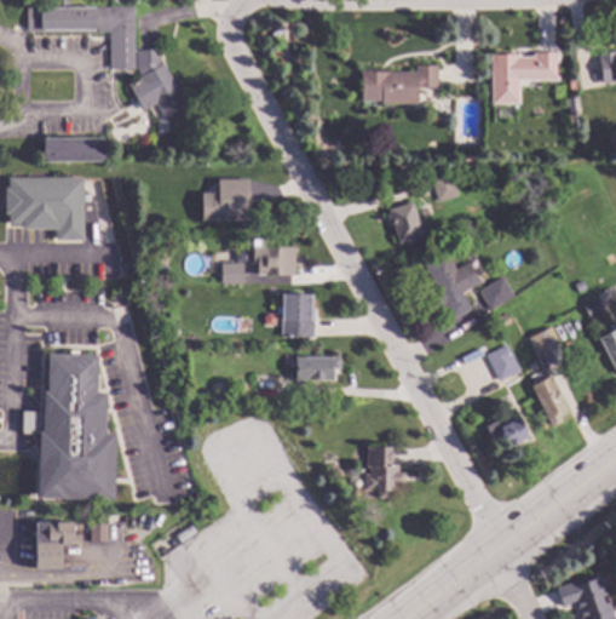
[(137,70),(113,70),(111,32),(29,33),(29,9),(136,6),(137,70)]
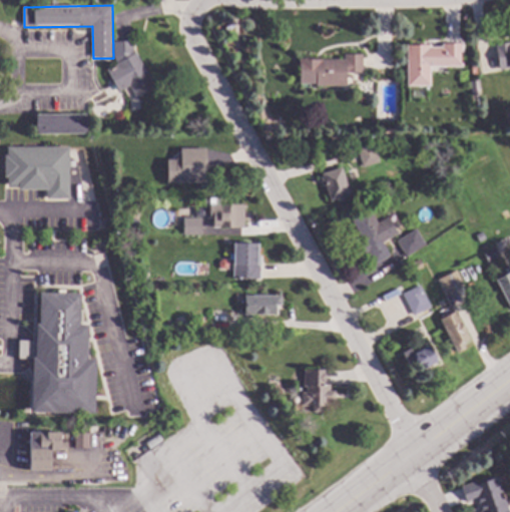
[(134,53),(137,52),(147,71),(148,70),(158,89),(153,92),(152,90),(137,98),(131,86),(119,92),(107,70),(120,63),(115,55),(115,42),(134,41),(134,53)]
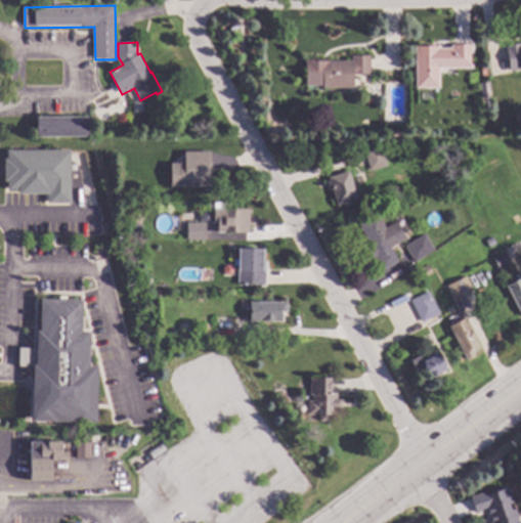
[(520,69),(511,71),(507,45),(520,43),(520,69)]
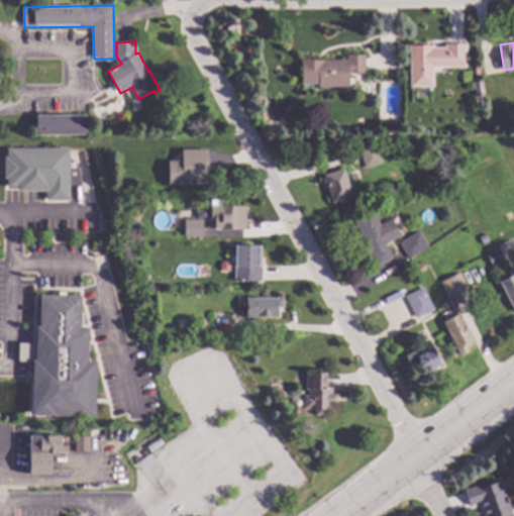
[(468,67),(434,68),(435,87),(412,87),(411,45),(435,44),(435,47),(447,47),(447,43),(468,43),(468,67)]
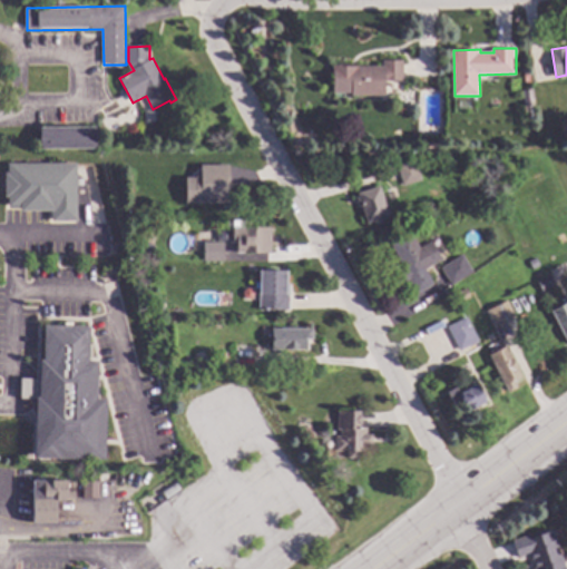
[(404,81),(387,81),(387,96),(353,96),(353,94),(334,94),(335,65),(348,65),(348,66),(384,66),(384,60),(404,60),(404,81)]
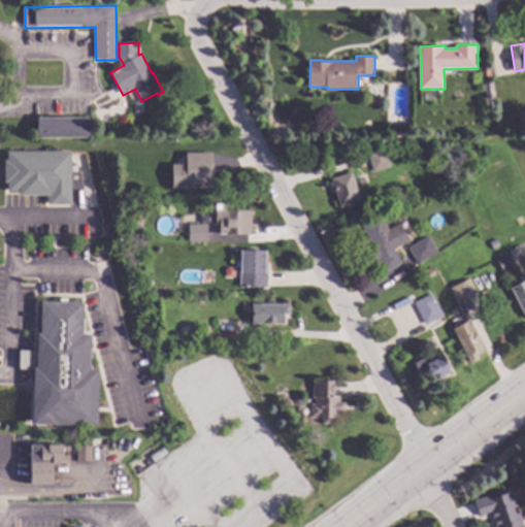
[(496,97),(487,98),(486,83),(494,81),(496,97)]
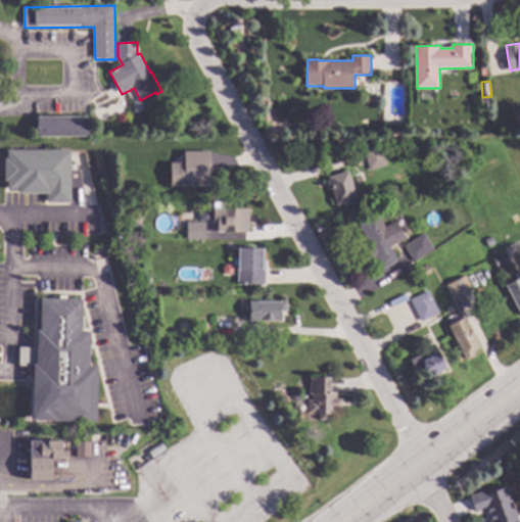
[(271,122),(276,122),(277,127),(279,127),(280,132),(270,132),(269,123),(264,123),(264,110),(271,110),(271,122)]
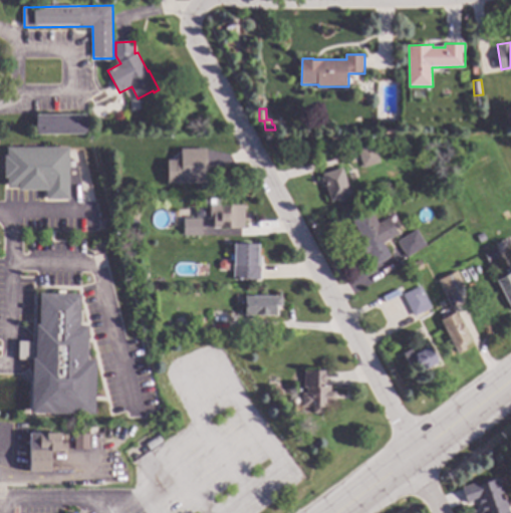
[(88,135),(37,135),(37,112),(87,112),(88,135)]
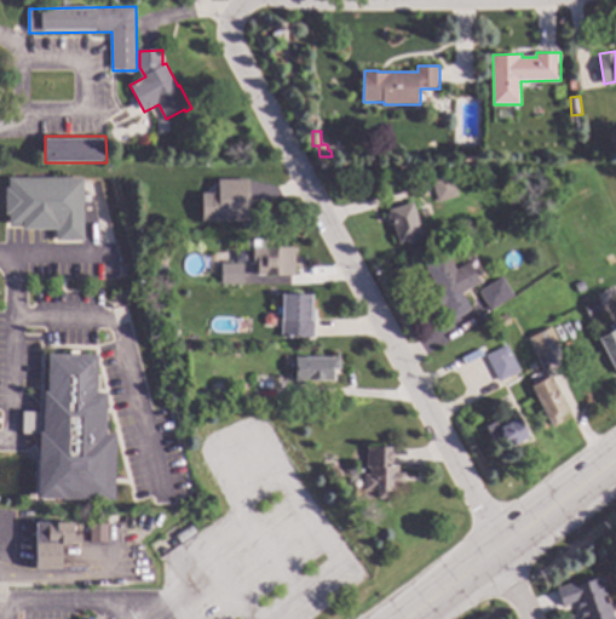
[(460,196),(441,202),(433,178),(453,172),(460,196)]
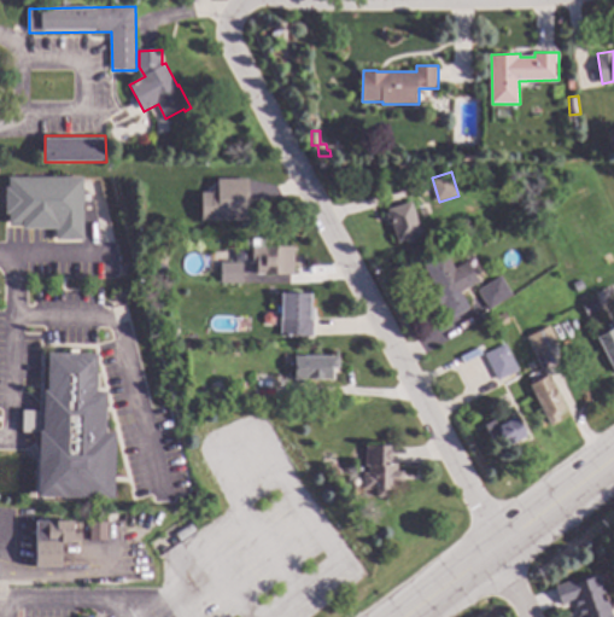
[(85,239),(58,239),(58,228),(24,228),(24,223),(11,223),(11,213),(7,213),(7,187),(10,187),(10,178),(85,176),(85,239)]
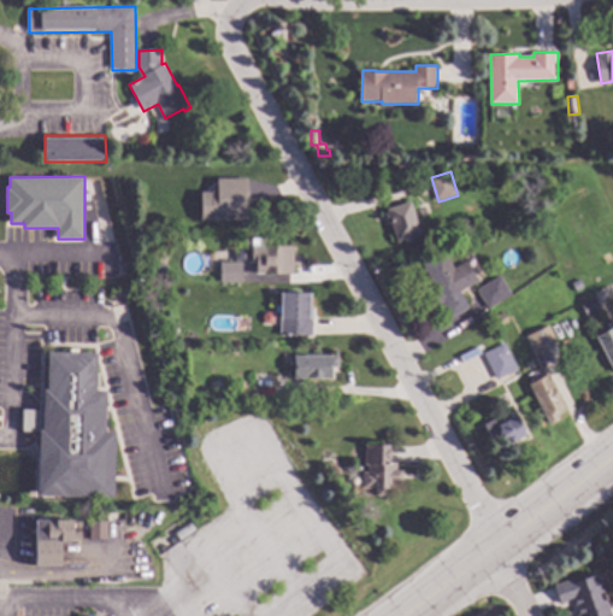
[(252,201),(251,201),(251,220),(202,221),(202,193),(213,193),(213,191),(218,191),(218,179),(252,177),(252,201)]
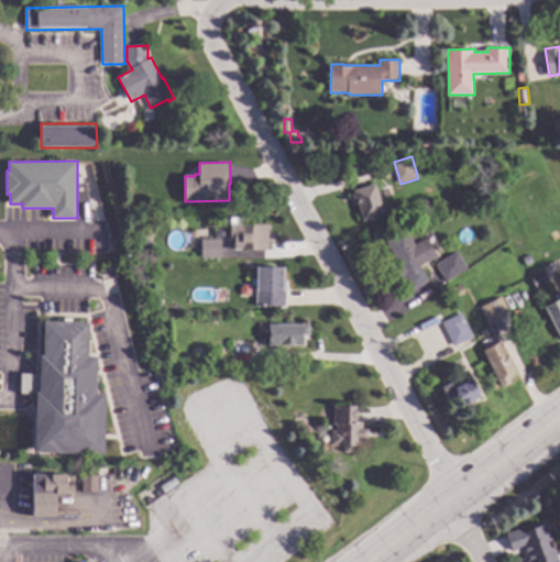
[(386,215),(364,221),(358,200),(355,201),(353,195),(357,194),(355,190),(376,184),(386,215)]
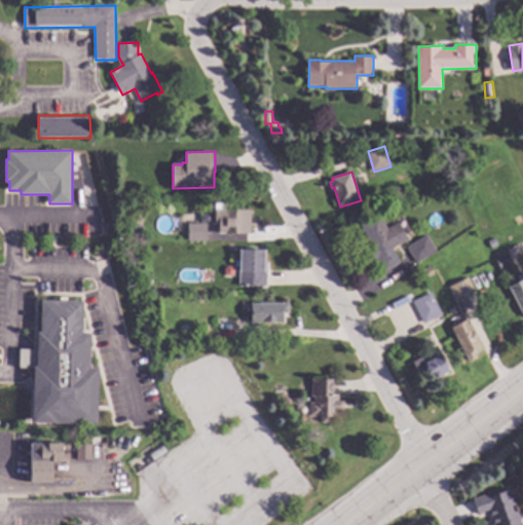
[(247,217),(251,217),(251,225),(246,225),(246,233),(226,233),(226,210),(246,210),(247,217)]
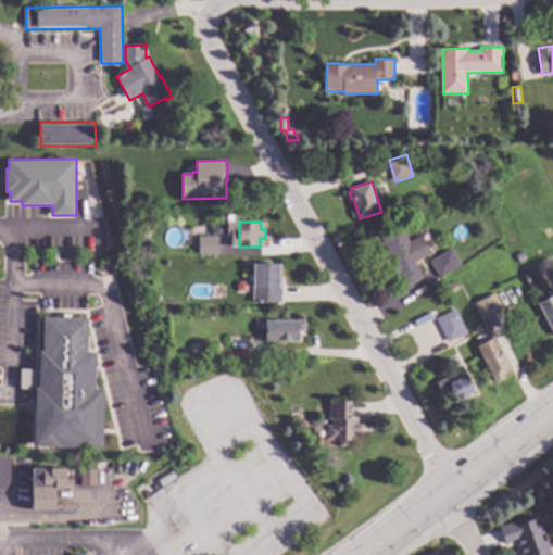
[(420,261),(417,263),(425,277),(407,287),(382,238),(403,227),(420,261)]
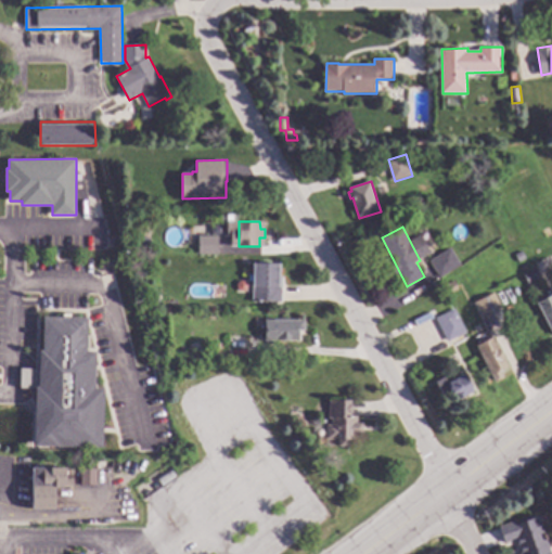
[(152,237),(151,249),(143,248),(144,236),(152,237)]
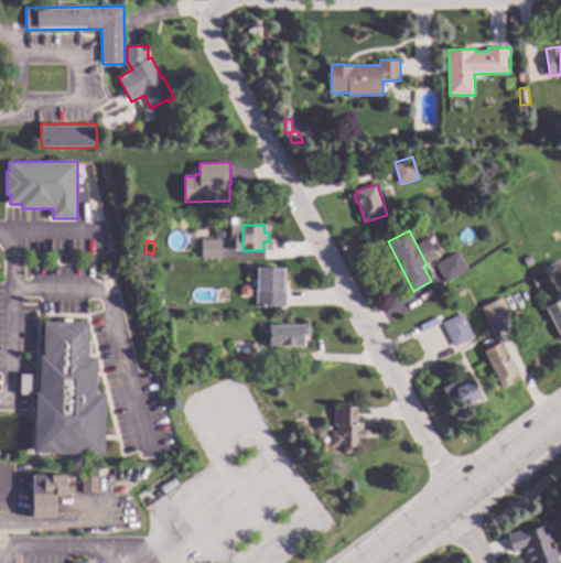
[(223,246),(222,259),(207,259),(208,246),(223,246)]
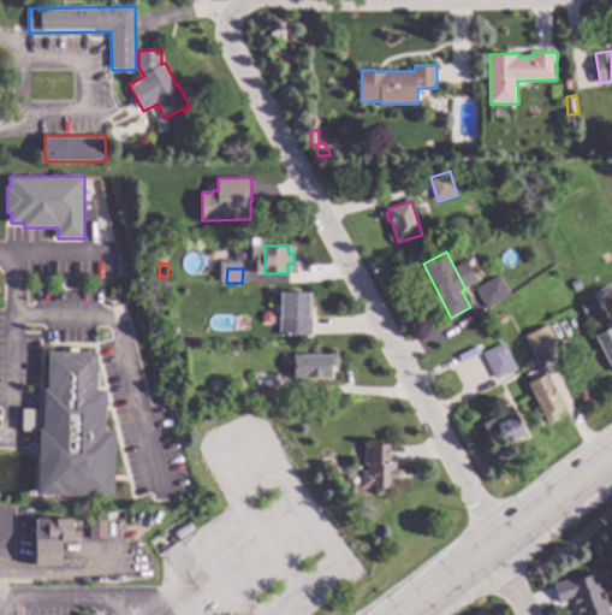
[(512,294),(489,308),(477,289),(500,275),(512,294)]
